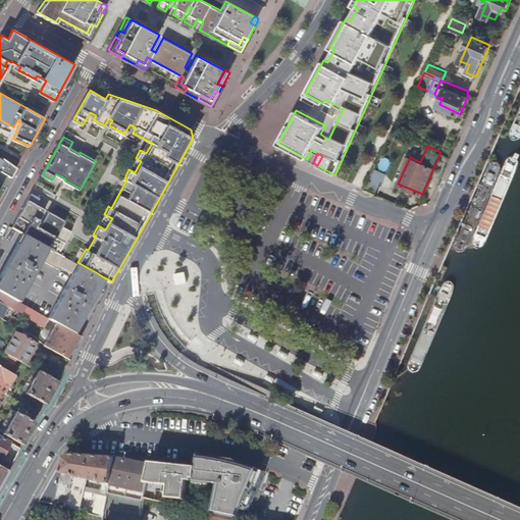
[(0,158),(0,169),(3,171),(4,172),(12,176),(17,167),(4,157),(2,159),(0,158)]
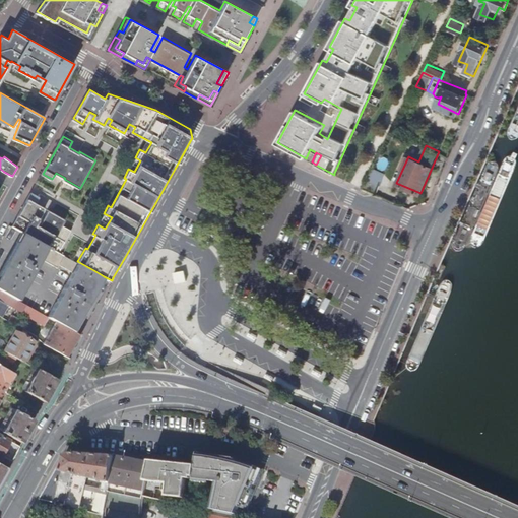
[(375,167),(369,179),(381,184),(386,172),(375,167)]
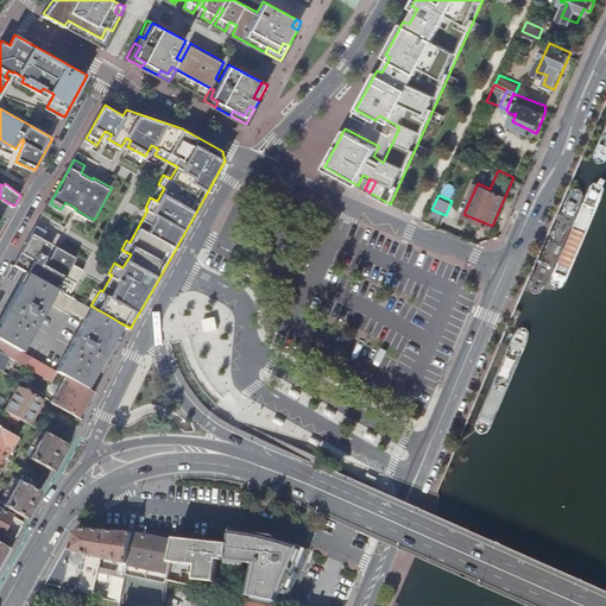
[(5,201),(4,200),(0,204),(0,209),(12,216),(17,208),(14,206),(5,201)]
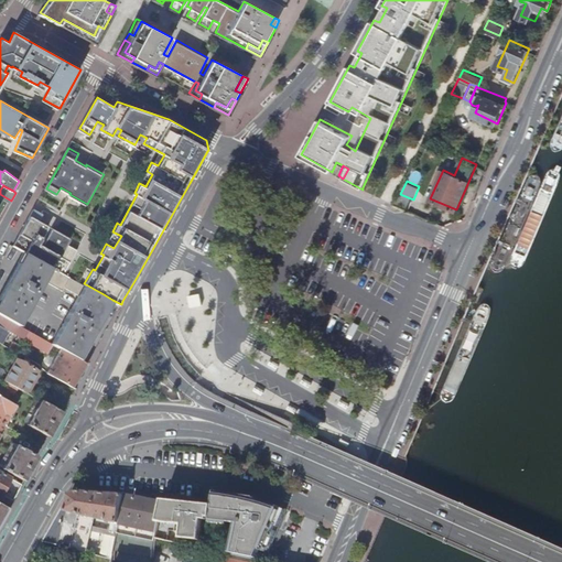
[(400,194),(399,194),(395,203),(410,209),(413,201),(400,194)]
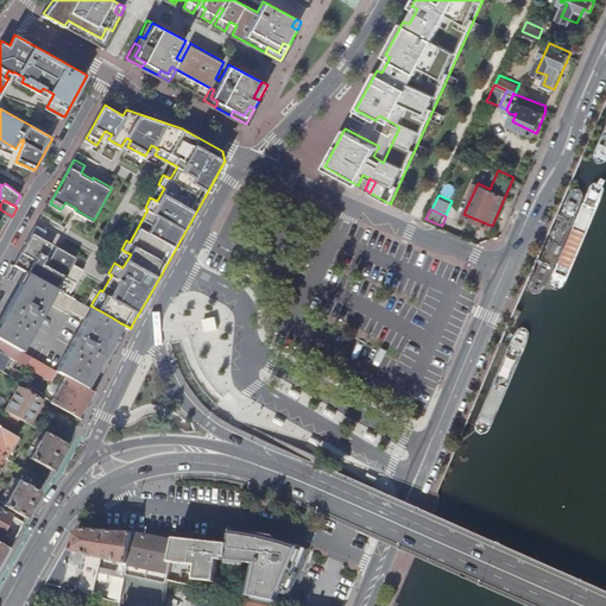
[(48,229),(38,223),(16,264),(27,271),(56,286),(63,275),(76,283),(84,270),(73,263),(76,257),(43,238),(48,229)]
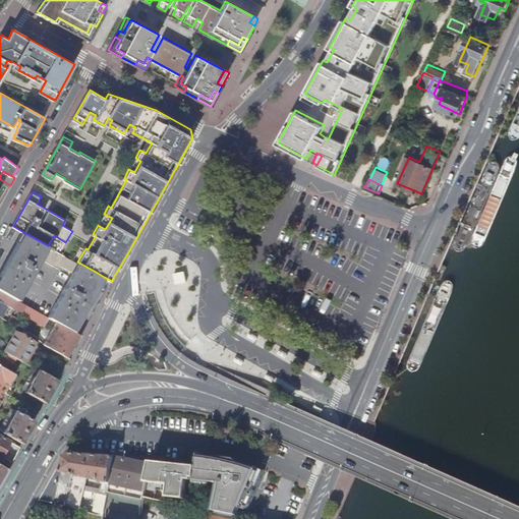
[(23,232),(0,274),(0,288),(18,299),(42,257),(60,268),(62,265),(73,272),(49,315),(56,320),(73,330),(104,277),(96,272),(77,262),(48,245),(23,232)]
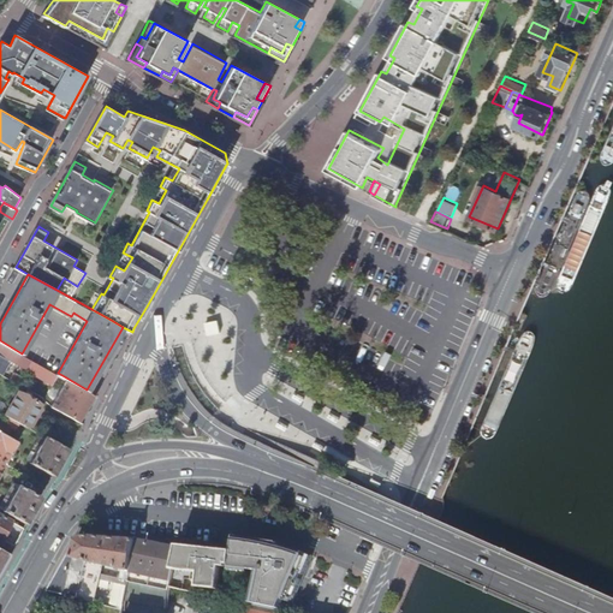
[(219,317),(207,320),(209,333),(221,331),(219,317)]
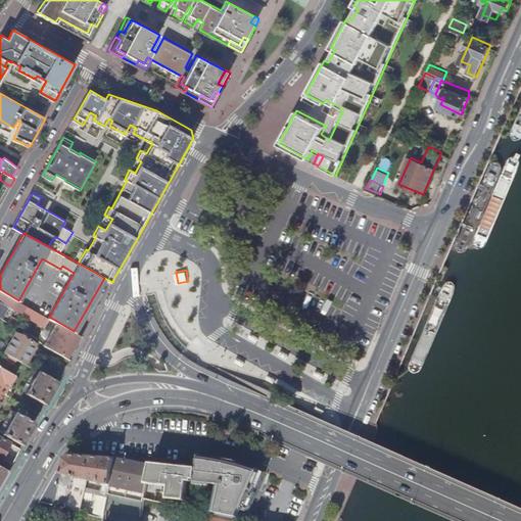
[(9,305),(24,314),(29,305),(18,300),(0,289),(0,316),(2,318),(9,305)]
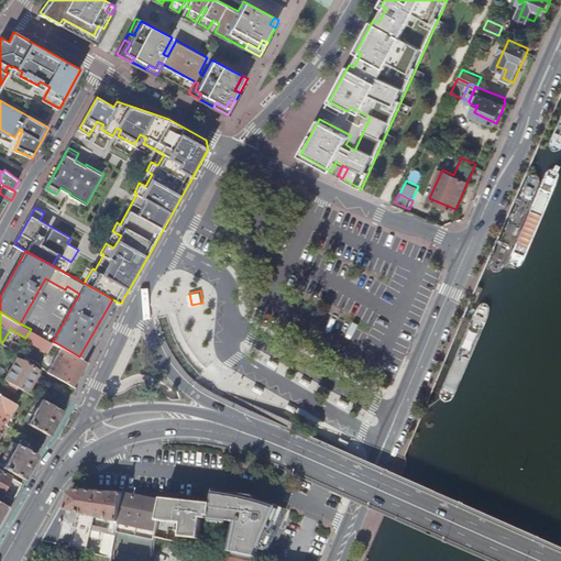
[(10,345),(19,350),(22,344),(14,339),(10,345)]
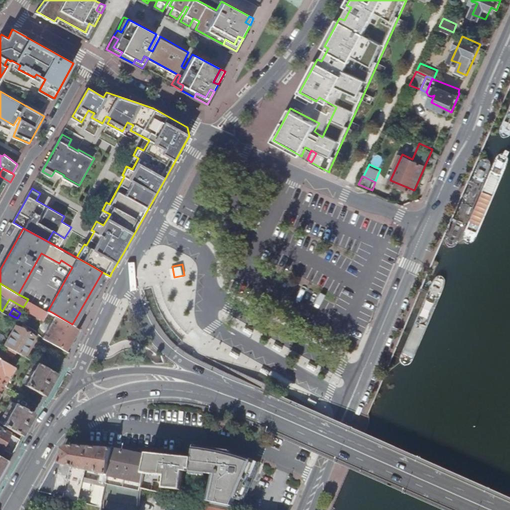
[(45,337),(68,350),(81,328),(72,324),(55,314),(43,336),(44,336),(45,337)]
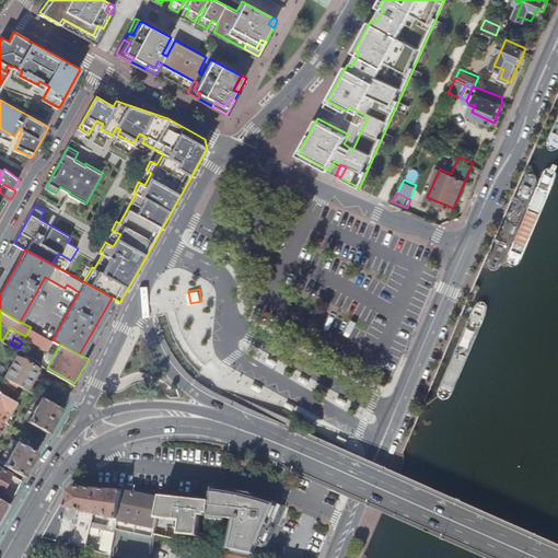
[(18,356),(6,376),(8,376),(25,387),(37,367),(18,356)]
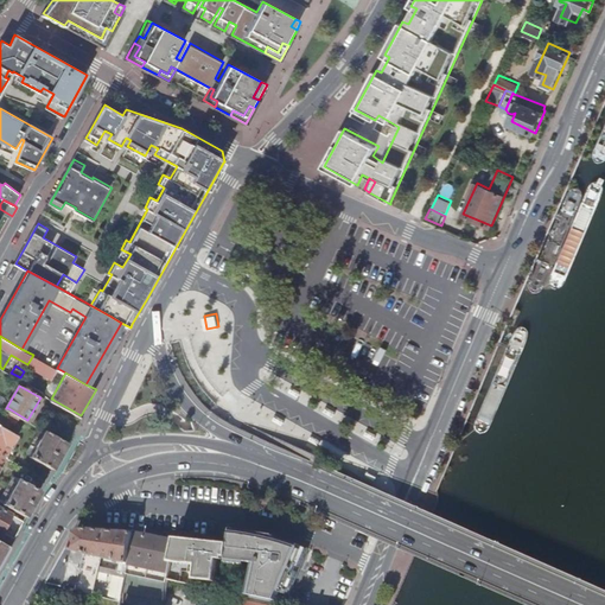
[(20,434),(0,422),(0,451),(7,456),(20,434)]
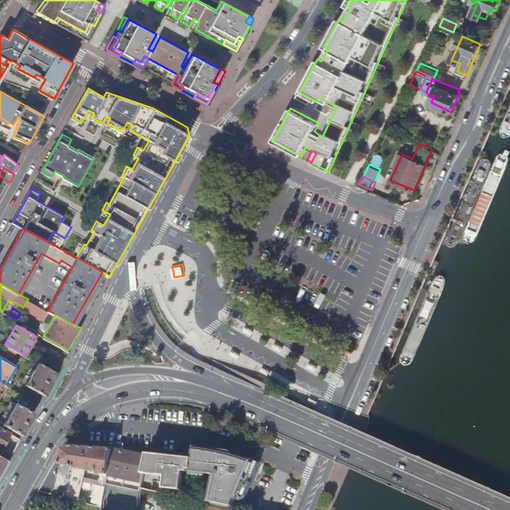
[(25,383),(37,361),(34,360),(23,380),(25,383)]
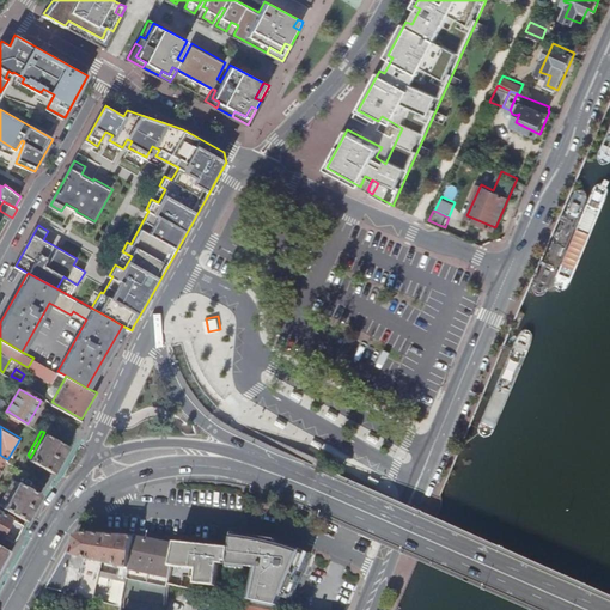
[(44,432),(30,458),(53,471),(67,445),(44,432)]
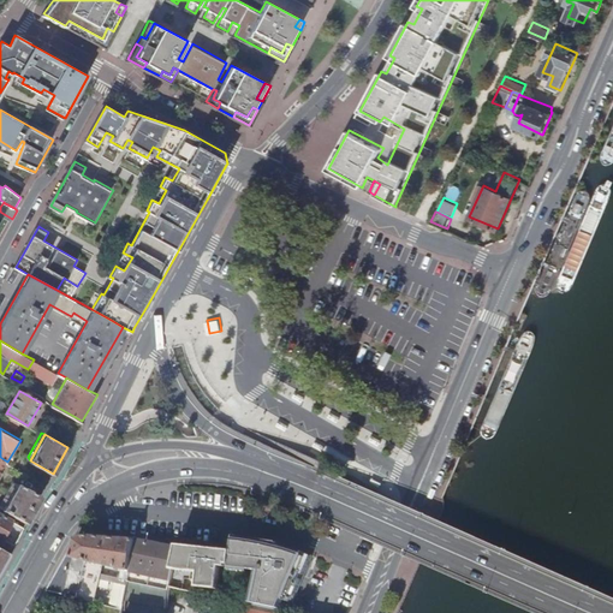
[(350,463),(338,457),(335,465),(346,470),(350,463)]
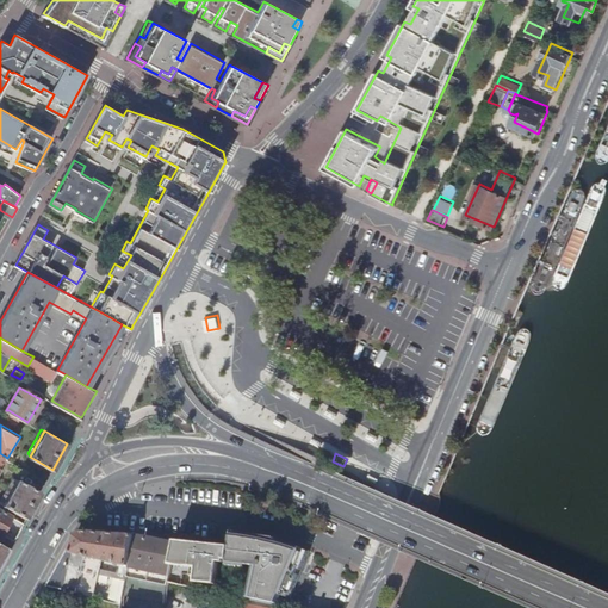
[(16,477),(0,502),(5,509),(19,483),(16,477)]
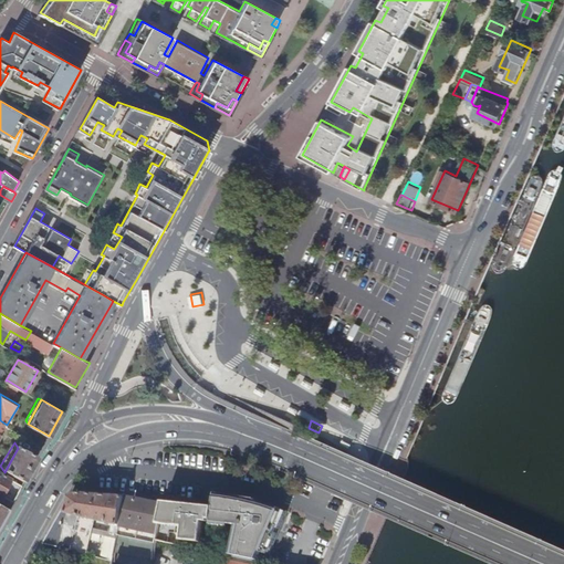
[(39,459),(18,448),(4,472),(14,478),(24,483),(39,459)]
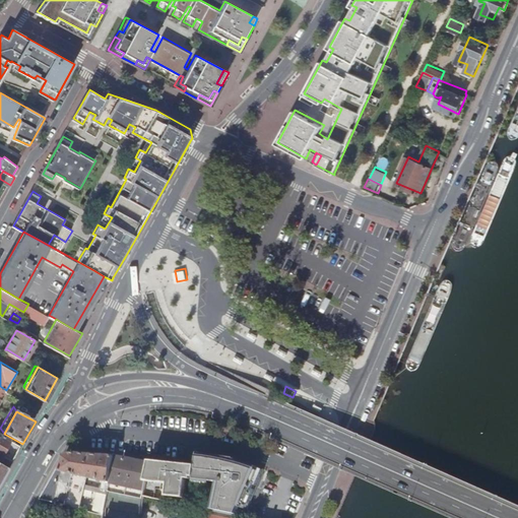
[(0,433),(10,440),(13,439),(4,434),(0,428),(0,433)]
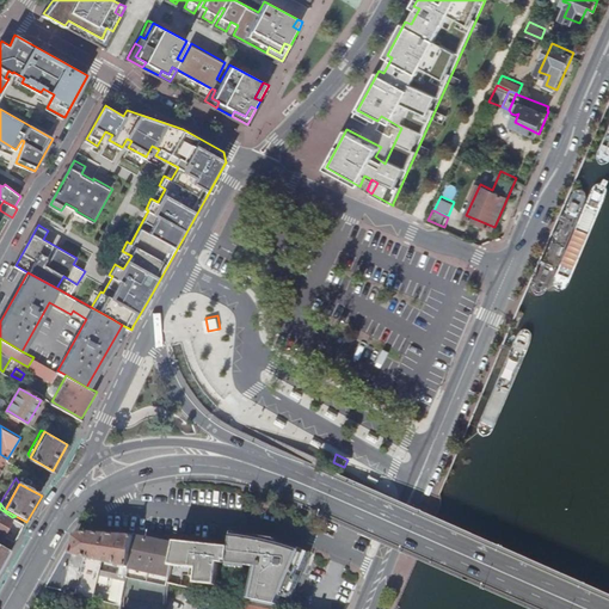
[(23,523),(12,517),(0,509),(0,543),(8,549),(23,523)]
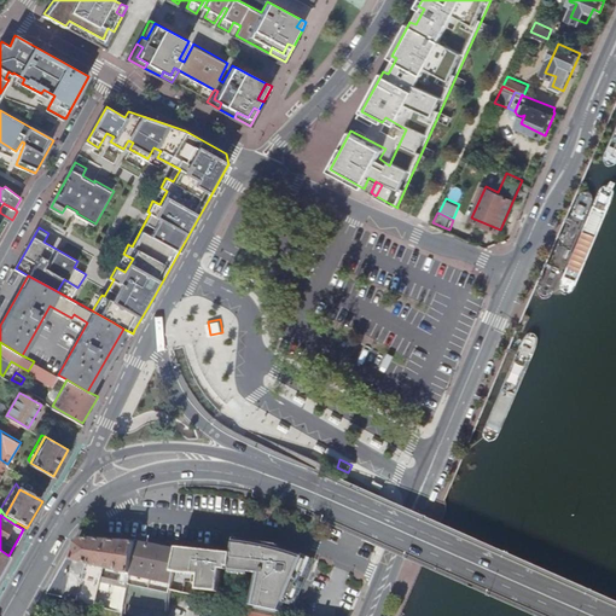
[(125,579),(132,581),(140,540),(93,536),(79,540),(51,591),(52,591),(82,598),(97,602),(106,564),(126,569),(125,579)]
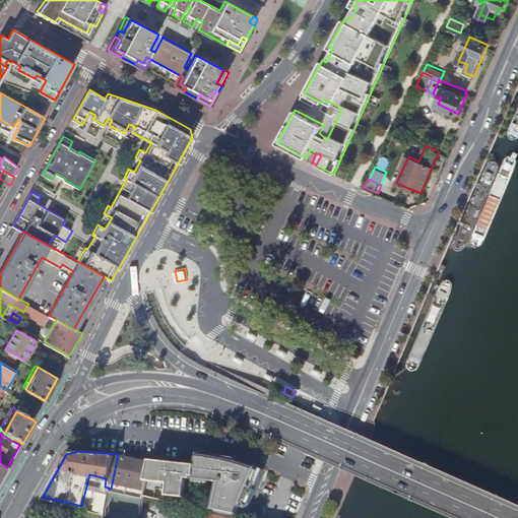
[(258,468),(260,464),(254,462),(252,461),(235,457),(218,453),(209,452),(209,455),(200,454),(199,462),(199,464),(199,471),(198,475),(198,477),(203,478),(220,480),(215,508),(239,513),(242,505),(246,507),(262,470),(258,468)]
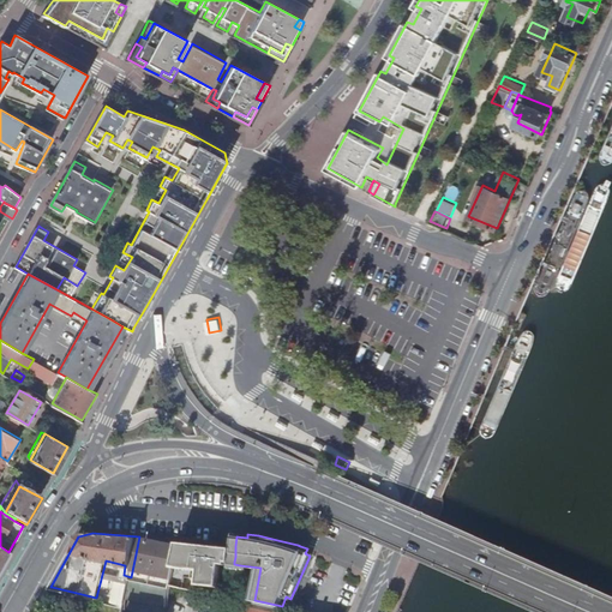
[(173,582),(181,545),(139,537),(131,577),(173,587),(173,583),(173,582)]
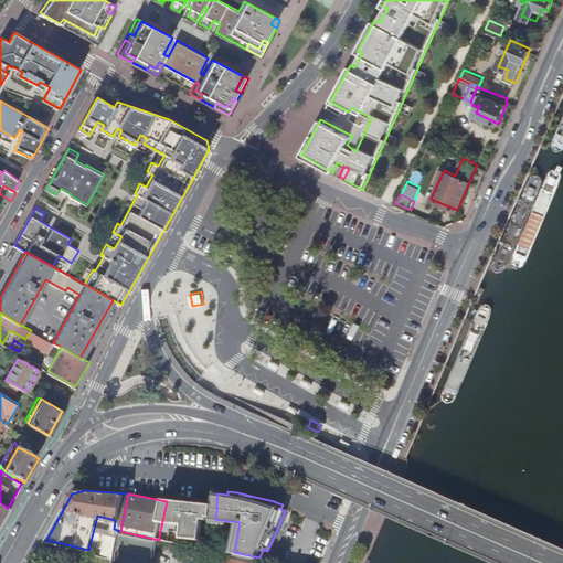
[(212,517),(215,517),(216,512),(216,505),(168,499),(167,501),(159,535),(171,539),(173,529),(188,530),(188,537),(205,539),(208,518),(212,519),(212,517)]
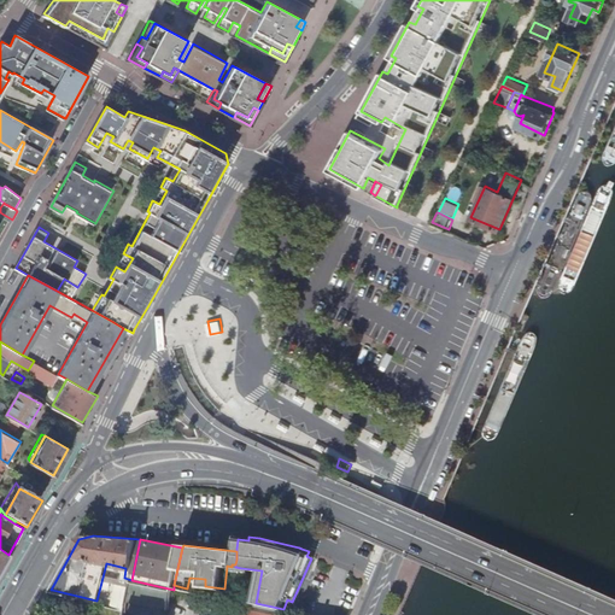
[(128,599),(170,608),(174,590),(132,580),(128,599)]
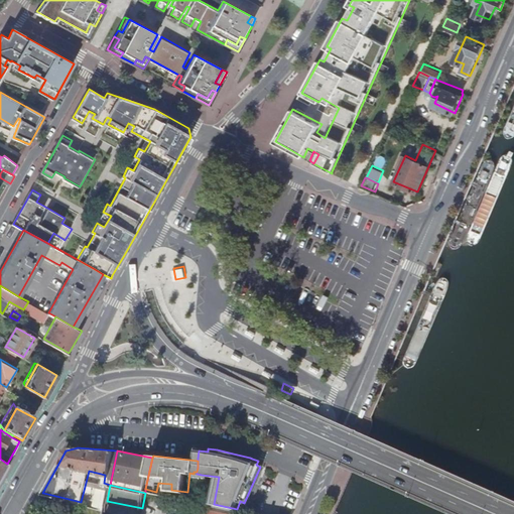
[(211,503),(210,508),(237,513),(240,513),(242,510),(237,509),(214,504),(211,503)]
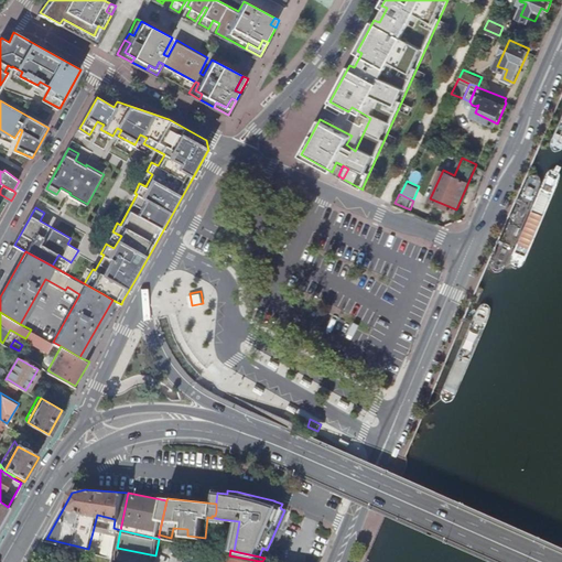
[(94,561),(114,561),(115,560),(116,555),(97,551),(94,561)]
